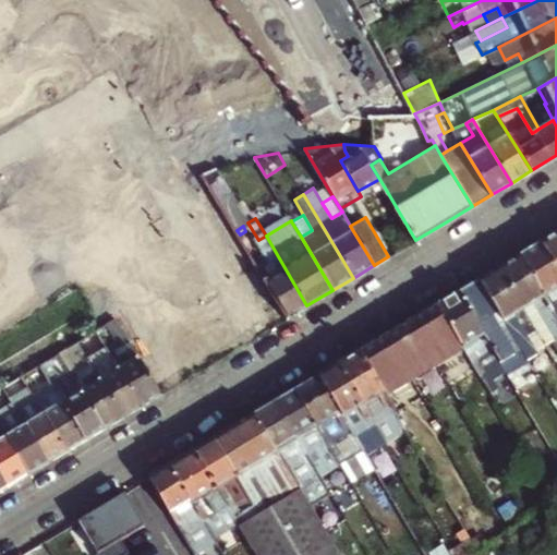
[(556,231),(541,242),(556,268),(556,231)]
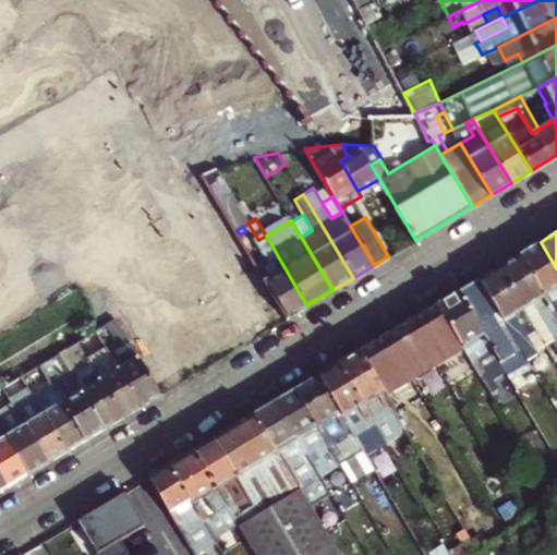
[(288,316),(306,305),(266,236),(258,240),(266,254),(255,261),(288,316)]
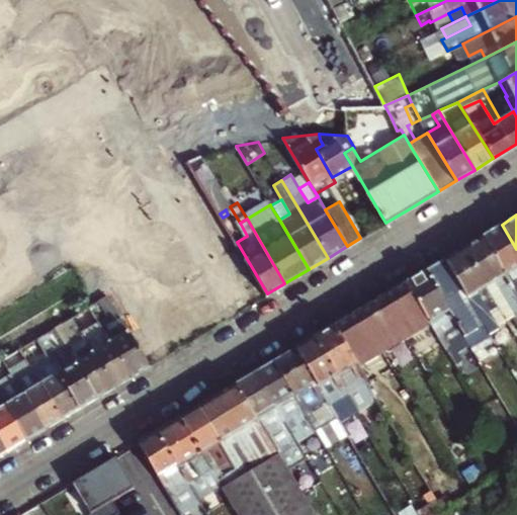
[(516,249),(502,225),(482,236),(516,294),(516,249)]
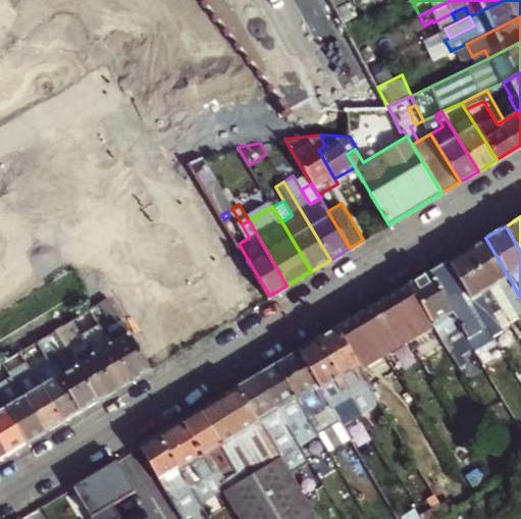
[(520,317),(520,297),(485,238),(466,250),(509,320),(517,316),(519,319),(520,317)]
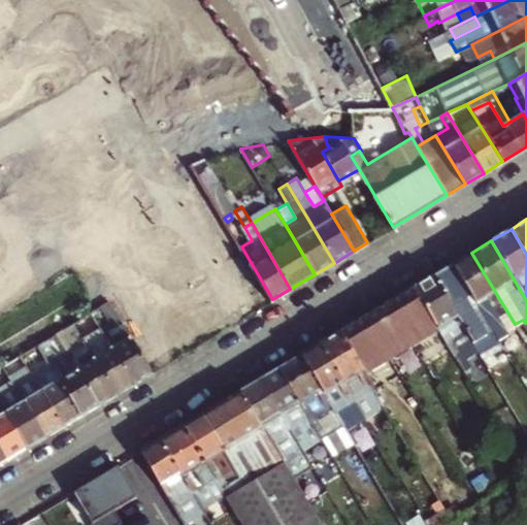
[(506,329),(515,324),(471,253),(453,263),(498,338),(508,332),(506,329)]
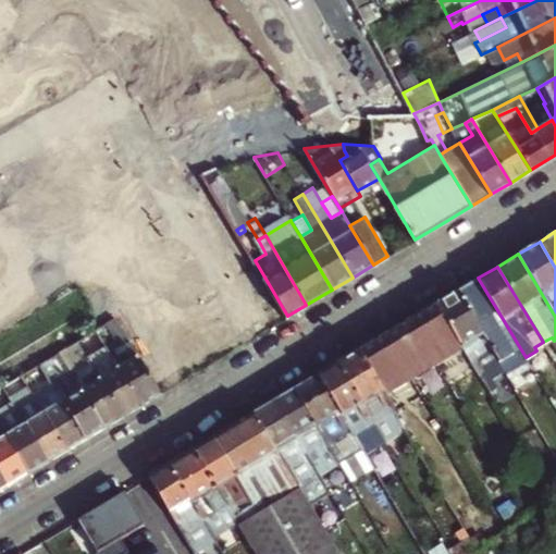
[(504,369),(526,357),(478,278),(457,291),(501,364),(504,369)]
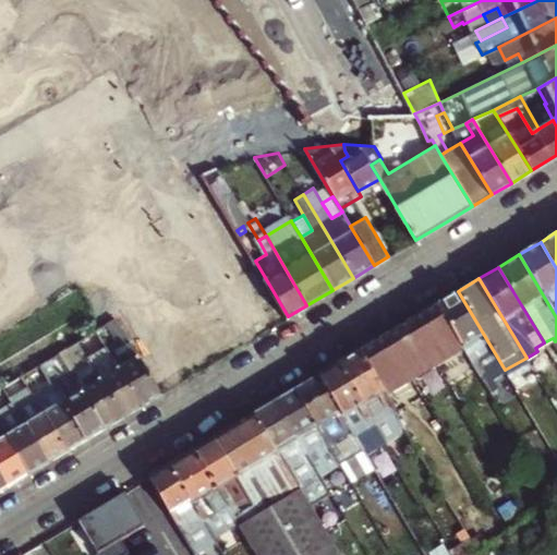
[(491,371),(501,364),(458,291),(437,303),(464,348),(481,376),(487,386),(497,381),(491,371)]
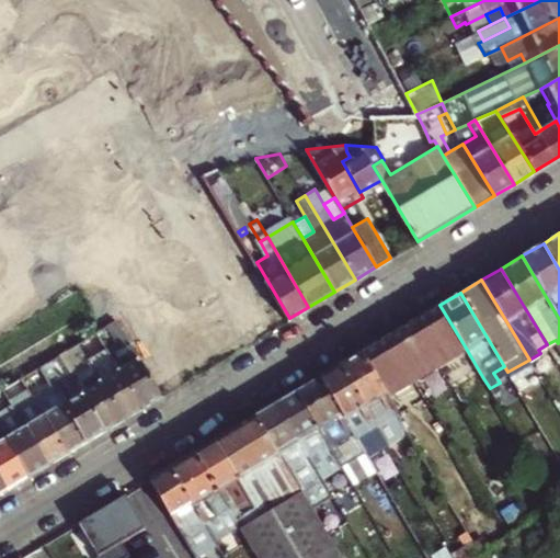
[(416,379),(467,350),(440,305),(390,334),(416,379)]
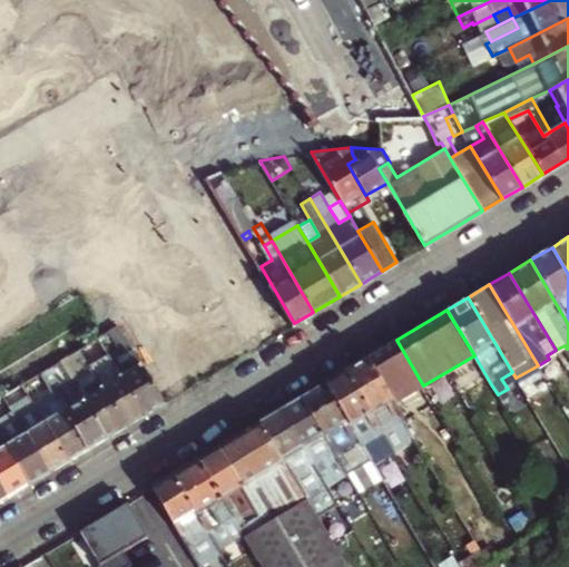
[(144,414),(163,402),(116,325),(108,330),(121,353),(111,360),(144,414)]
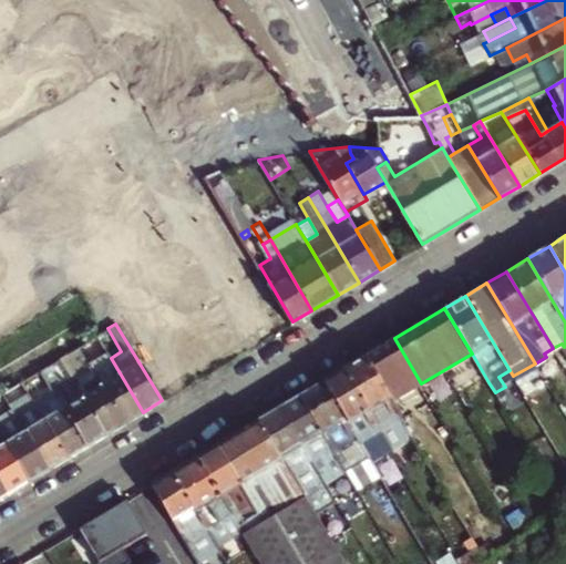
[(123,423),(143,412),(111,358),(96,335),(89,339),(103,362),(91,370),(123,423)]
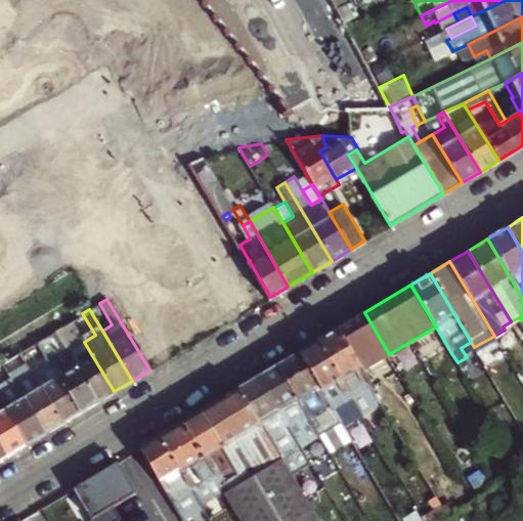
[(361,371),(389,354),(364,312),(336,329),(361,371)]
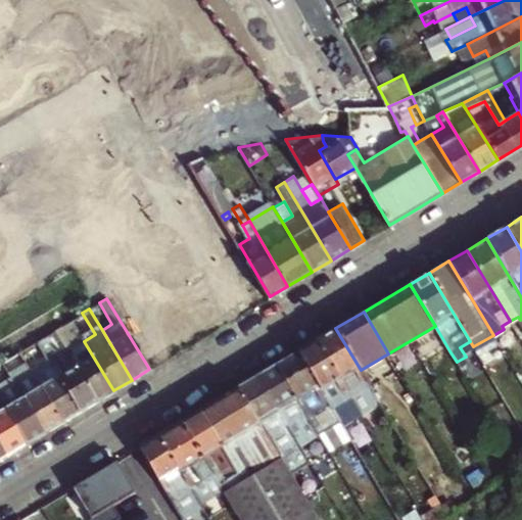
[(97,400),(113,390),(84,341),(72,320),(62,325),(73,342),(64,346),(97,400)]
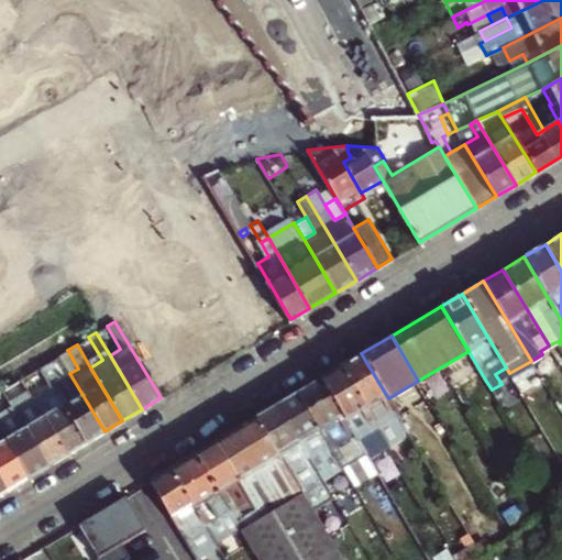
[(410,435),(388,398),(361,353),(341,365),(389,447),(400,440),(410,435)]
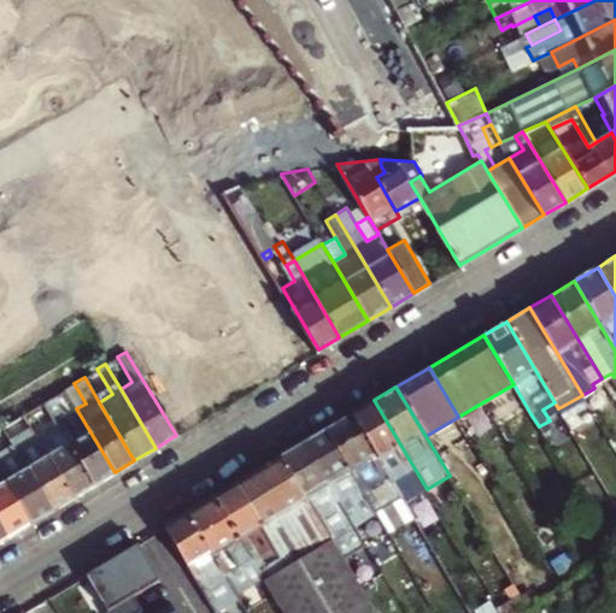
[(94,484),(115,472),(76,408),(64,388),(52,395),(44,401),(48,410),(56,422),(69,443),(94,484)]
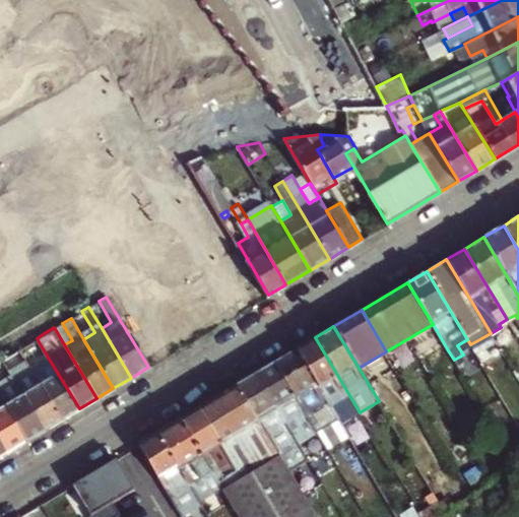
[(367,425),(360,412),(315,337),(297,348),(337,417),(339,422),(349,415),(359,430),(367,425)]
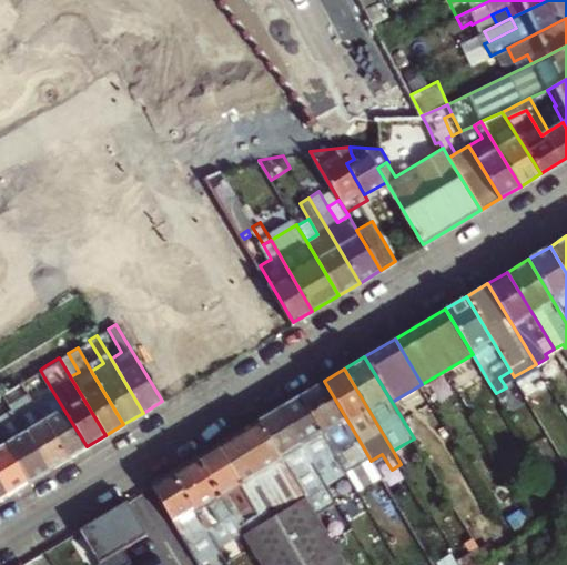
[(345,471),(368,456),(324,381),(301,395),(331,446),(345,471)]
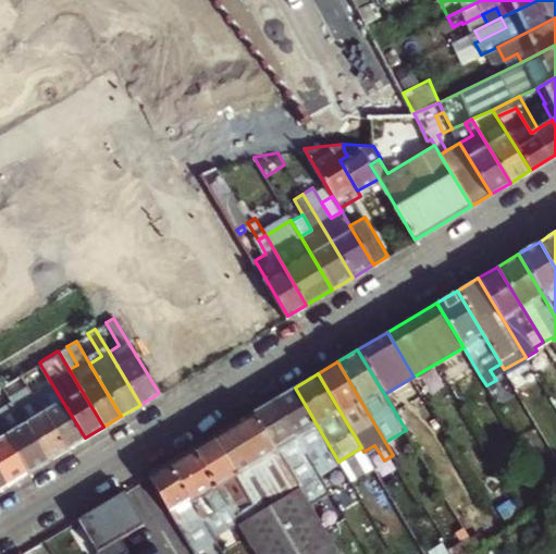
[(44,411),(62,401),(50,381),(32,393),(33,394),(44,411)]
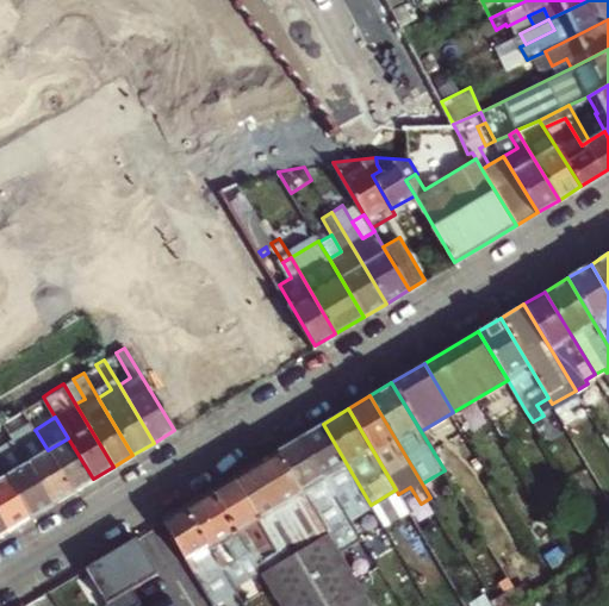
[(371,505),(355,479),(323,424),(300,437),(333,492),(348,518),(371,505)]
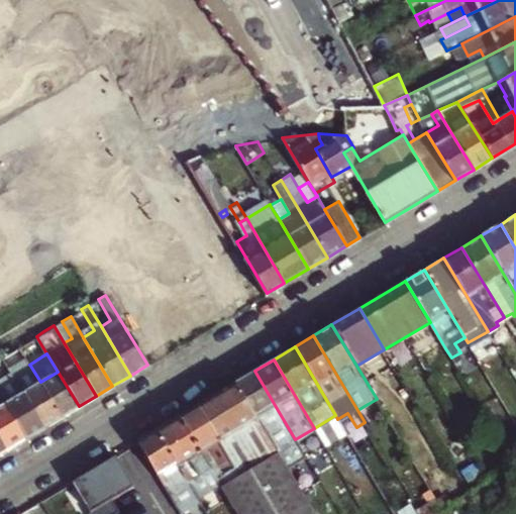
[(43,427),(61,417),(40,382),(30,366),(13,377),(43,427)]
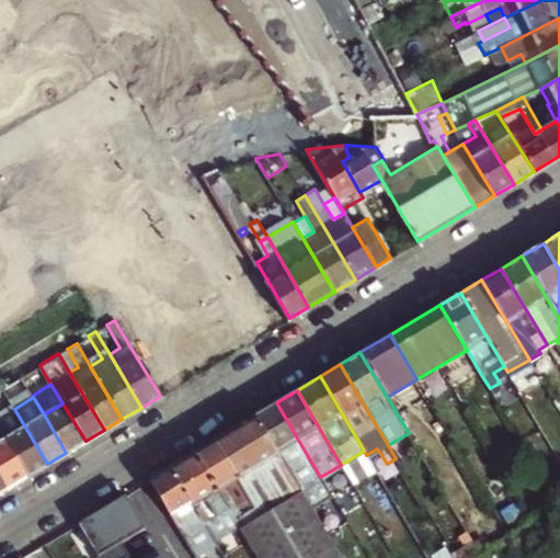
[(320,477),(306,453),(276,402),(254,416),(309,504),(330,492),(320,477)]
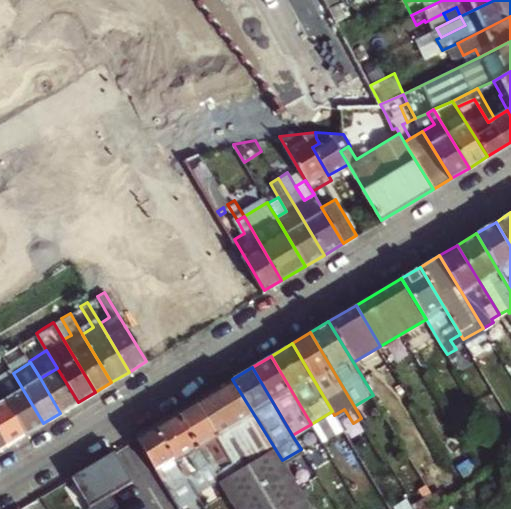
[(60,413),(78,402),(57,368),(40,378),(60,413)]
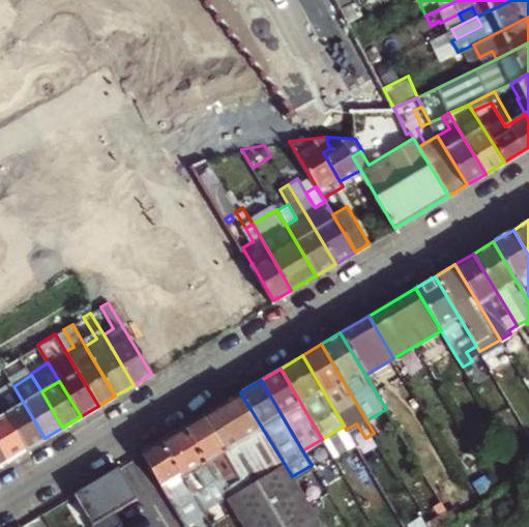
[(0,405),(27,449),(45,438),(13,386),(7,389),(4,385),(0,387),(0,391),(1,393),(0,393),(0,405)]
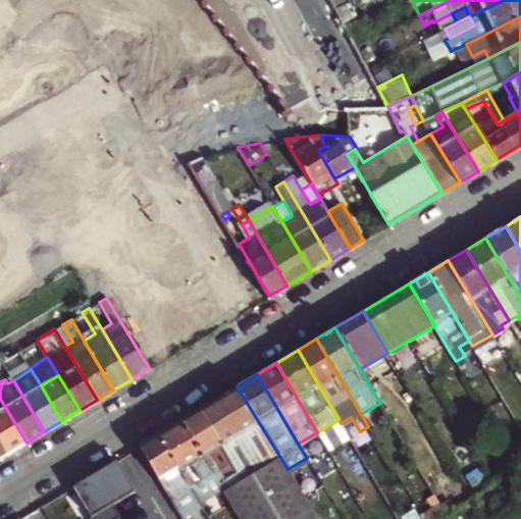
[(317,518),(288,469),(237,386),(199,409),(237,471),(217,481),(221,488),(240,518),(317,518)]
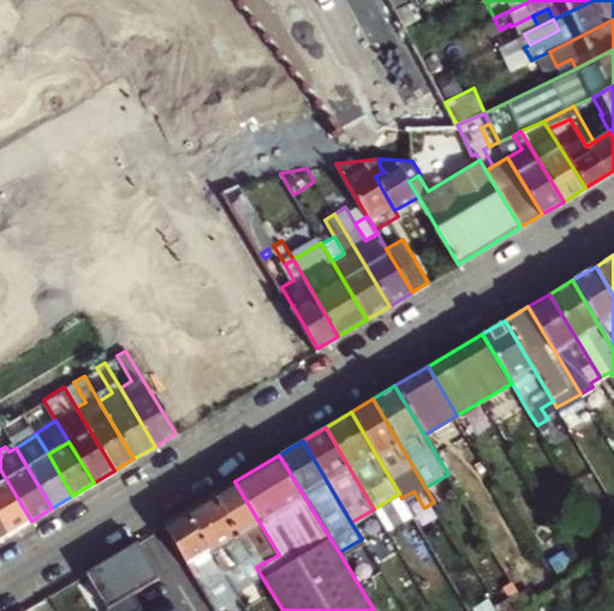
[(0,520),(9,534),(31,521),(0,469),(0,520)]
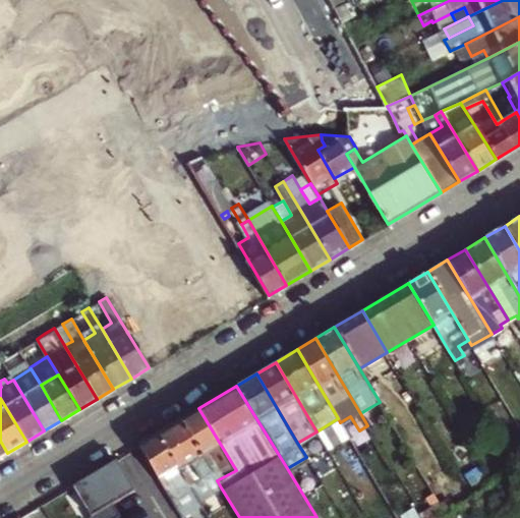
[(217,480),(236,470),(198,408),(180,419),(217,480)]
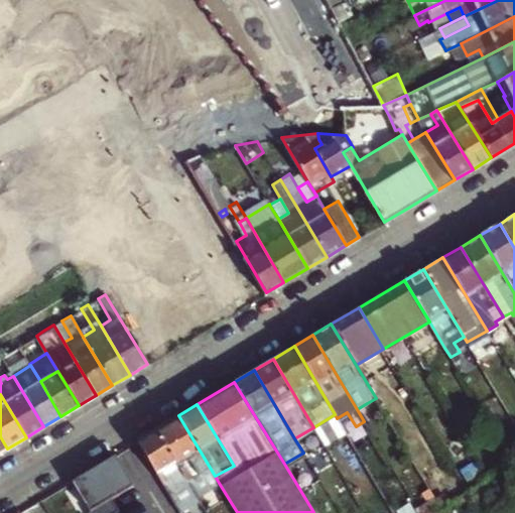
[(219,483),(215,476),(178,415),(156,428),(188,481),(198,495),(211,487),(219,483)]
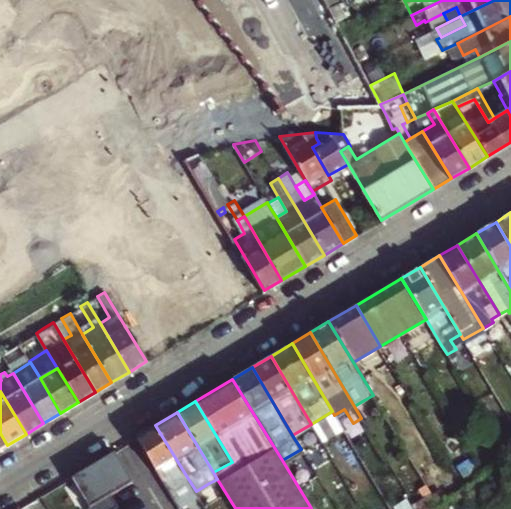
[(196,491),(187,477),(155,425),(135,437),(178,507),(186,502),(198,495),(196,491)]
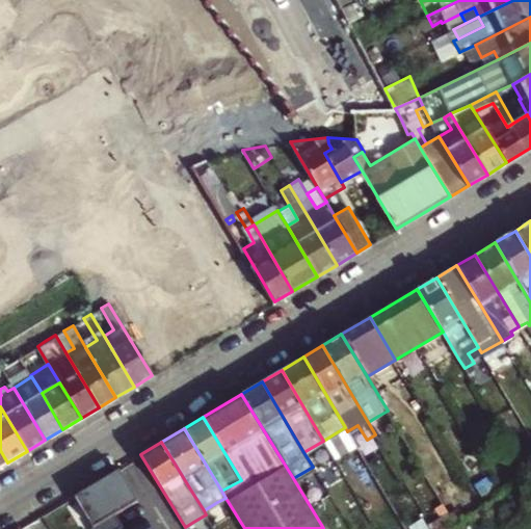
[(97,528),(116,528),(123,526),(113,511),(136,498),(118,468),(76,494),(94,524),(97,528)]
